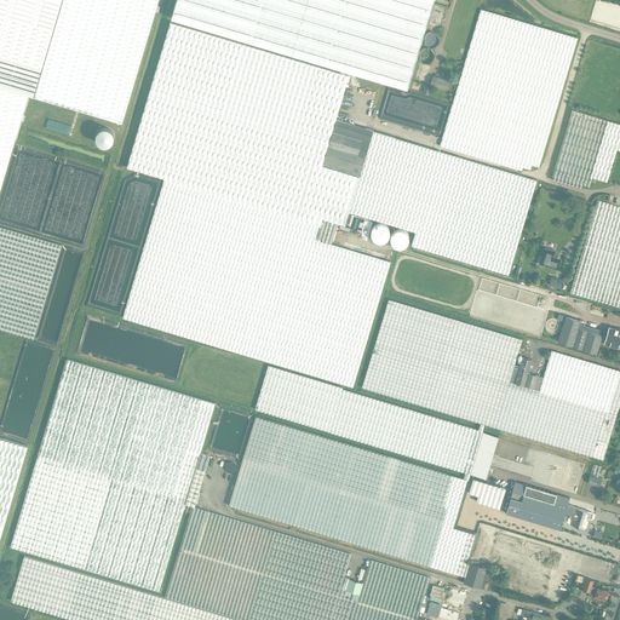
[(0,0),(0,86),(28,95),(28,96),(34,97),(63,0),(0,0)]
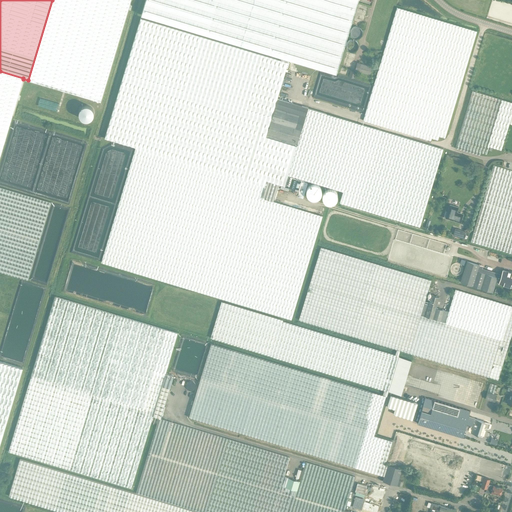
[(0,0),(0,155),(23,79),(0,72),(0,0)]
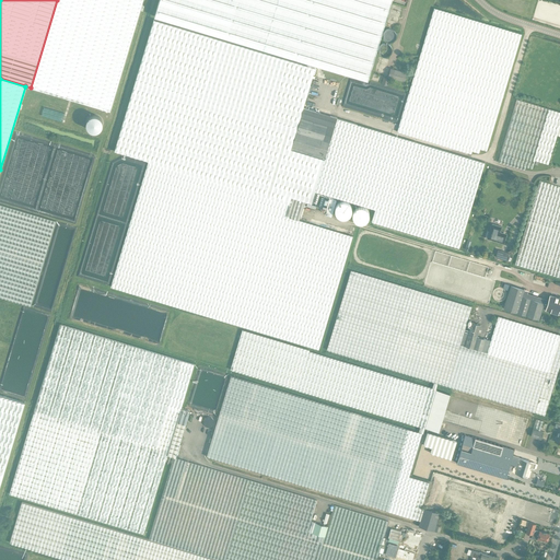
[(57,0),(31,88),(111,111),(142,0),(57,0)]
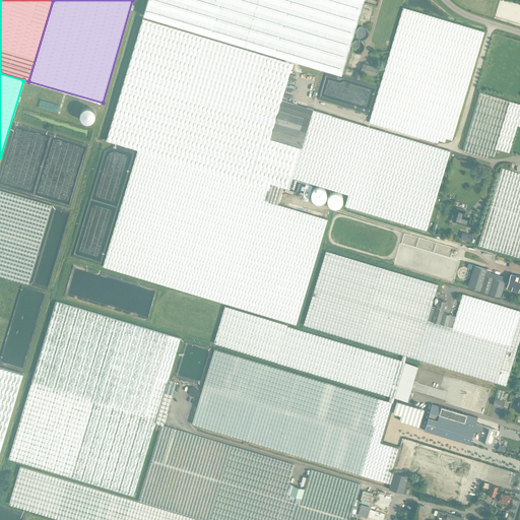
[(341,74),(363,0),(365,0),(366,0),(365,0),(148,0),(144,15),(341,74)]
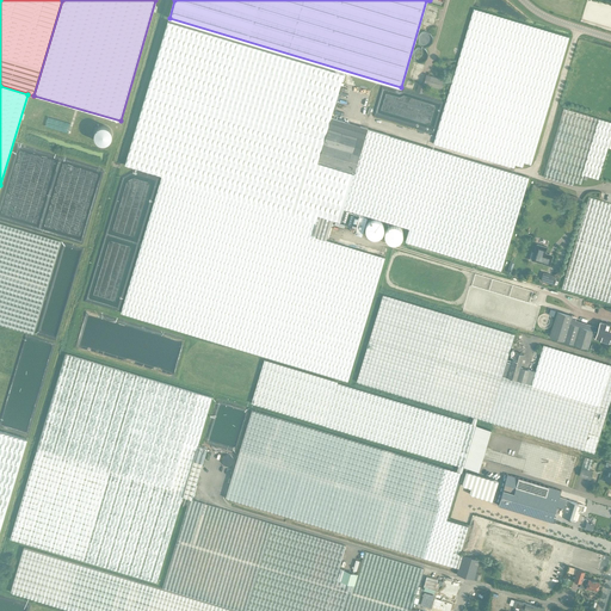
[(531,165),(569,37),(474,8),(433,143),(514,168),(514,165),(523,167),(524,162),(531,165)]
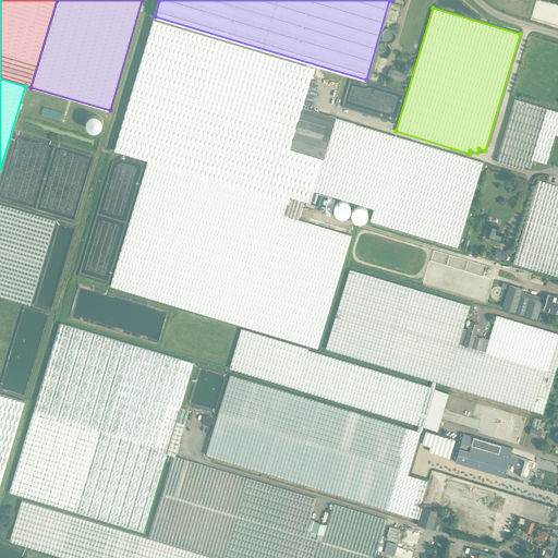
[(148,160),(110,286),(257,330),(317,348),(351,235),(298,219),(303,201),(310,203),(314,191),(354,203),(374,208),(371,220),(457,246),(483,161),(336,118),(328,142),(324,158),(290,148),(300,118),(301,118),(303,108),(302,108),(303,104),(314,68),(306,65),(254,49),(154,20),(117,144),(114,150),(148,160)]
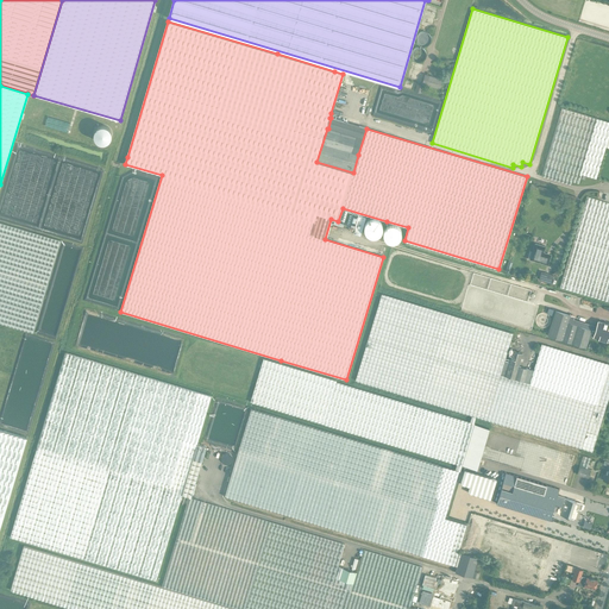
[(439,88),(441,80),(426,75),(424,83),(439,88)]
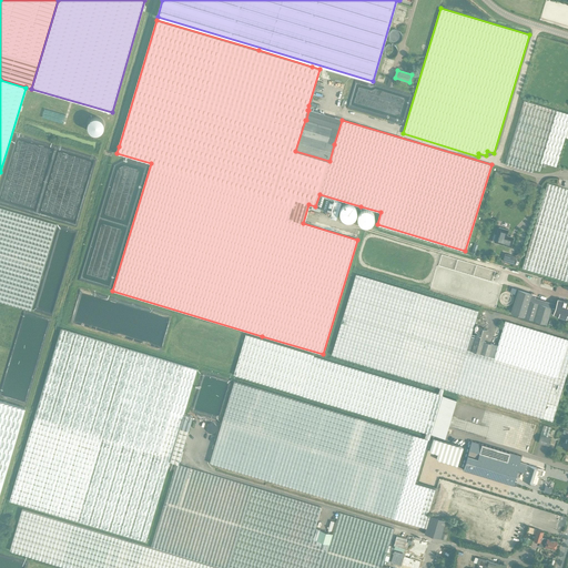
[(533,172),(533,169),(540,171),(543,162),(556,166),(565,137),(567,125),(567,113),(524,100),(505,164),(533,172)]
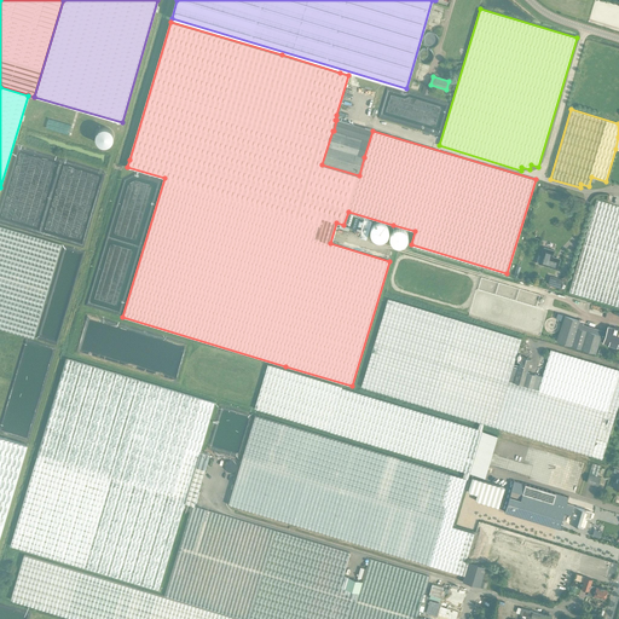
[(333,131),(322,165),(359,175),(364,157),(372,131),(346,122),(336,120),(334,131),(333,131)]
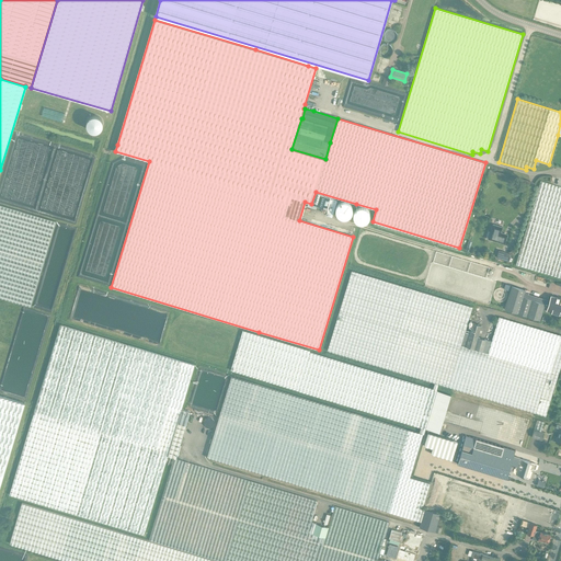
[(560,186),(541,181),(516,264),(560,277),(560,186)]
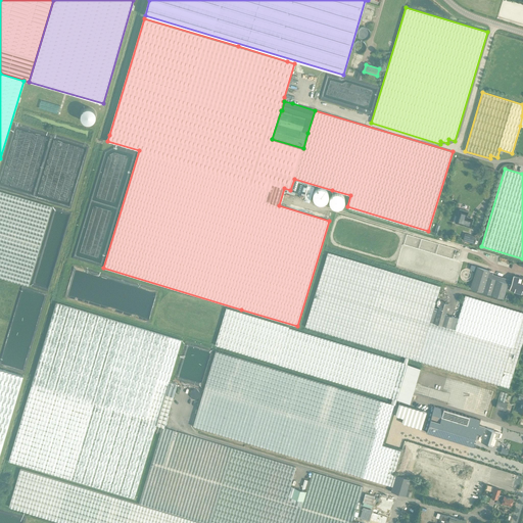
[(299,195),(305,196),(308,185),(303,183),(299,195)]
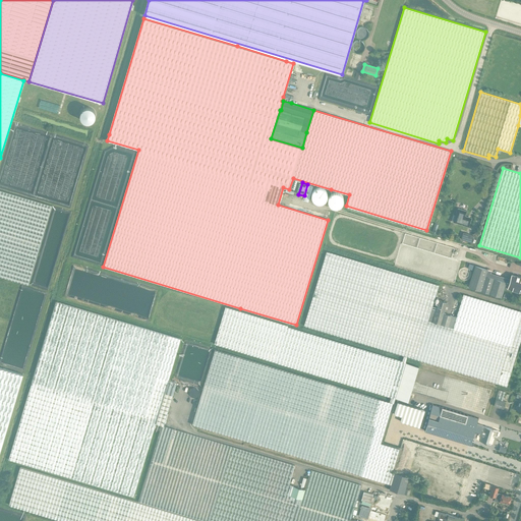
[(0,276),(29,285),(52,206),(0,190),(0,276)]
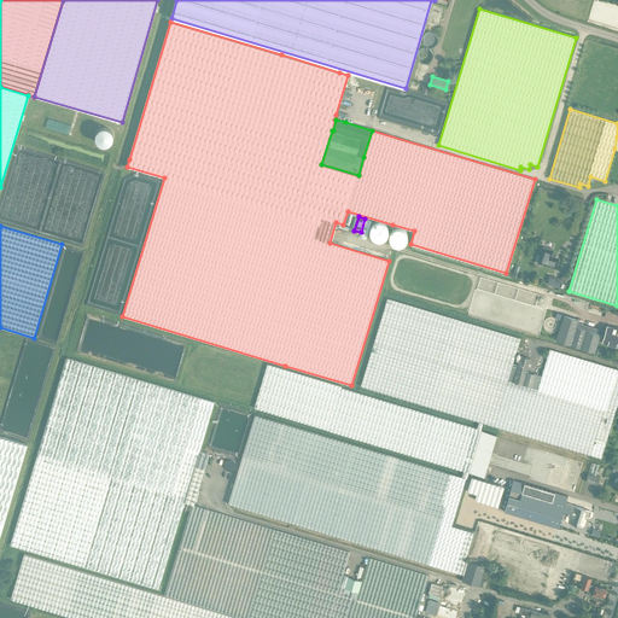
[(555,269),(559,260),(551,257),(553,250),(542,246),(540,256),(546,258),(543,266),(555,269)]
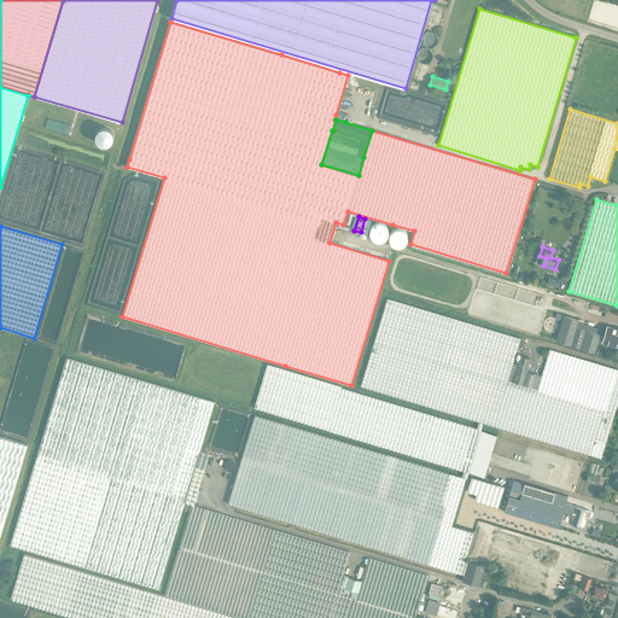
[(549,275),(547,284),(559,287),(561,279),(549,275)]
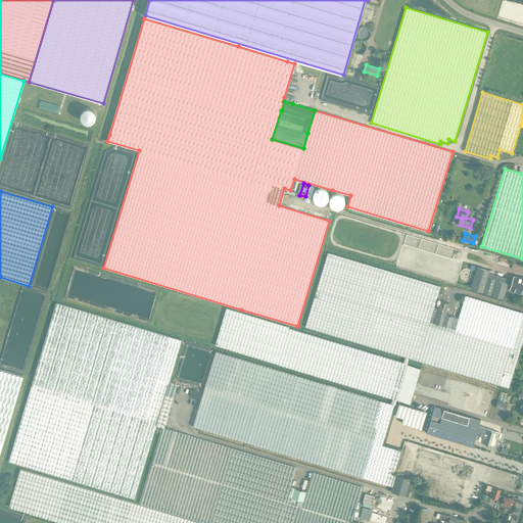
[(405,357),(409,358),(509,388),(522,340),(522,313),(465,295),(458,318),(454,329),(430,322),(433,310),(440,286),(328,252),(305,327),(405,357)]
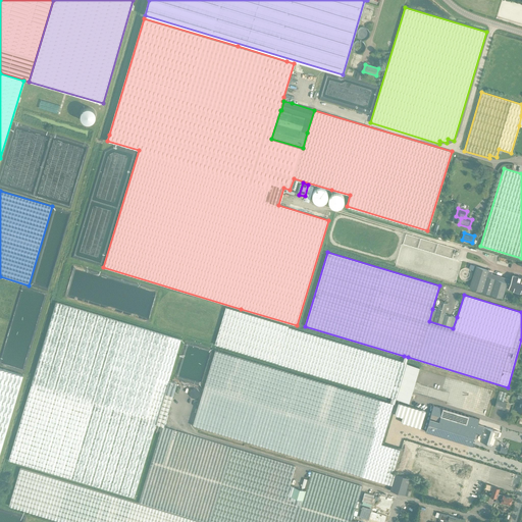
[(503,298),(507,282),(486,276),(488,270),(476,266),(469,288),(503,298)]
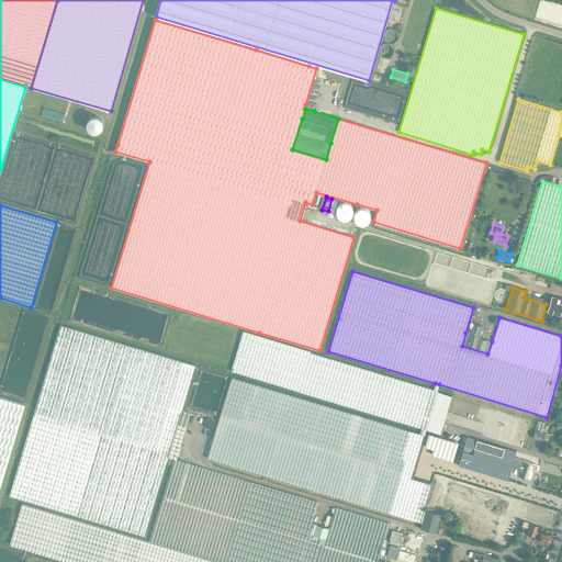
[(561,299),(552,296),(548,311),(561,315),(561,317),(561,318),(561,299)]
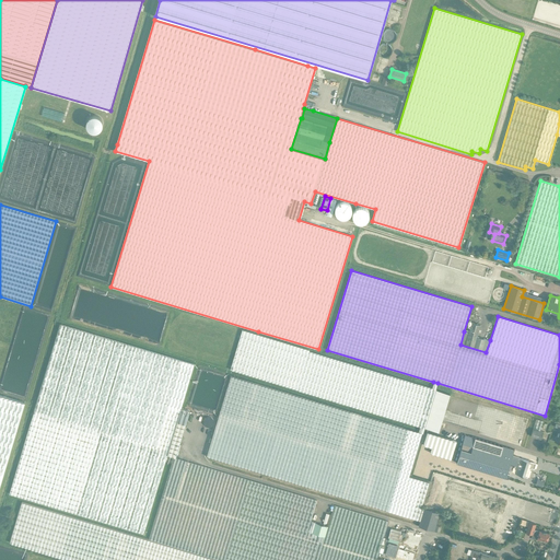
[(486,352),(490,340),(477,336),(480,326),(471,323),(468,334),(464,331),(461,345),(486,352)]
